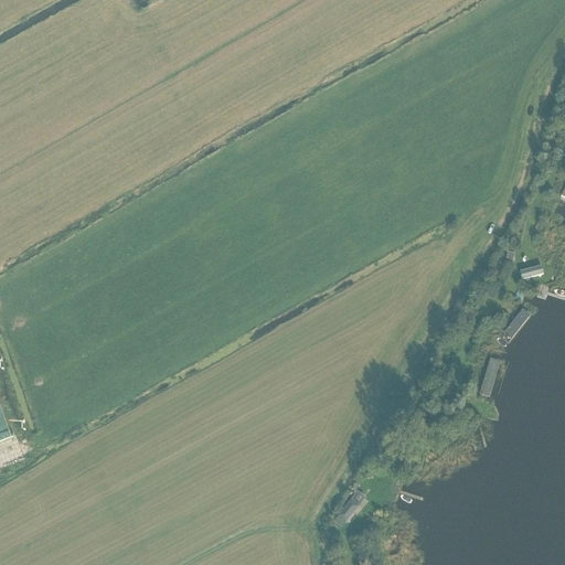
[(564,181),(555,201),(564,205),(564,181)]
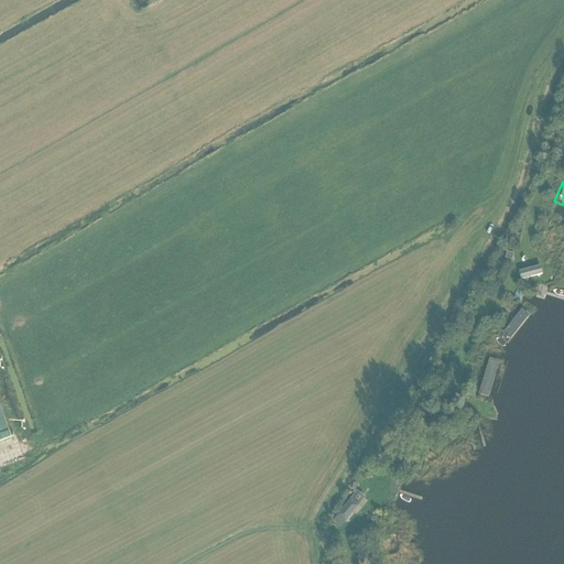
[(540,267),(519,273),(520,281),(542,275),(540,267)]
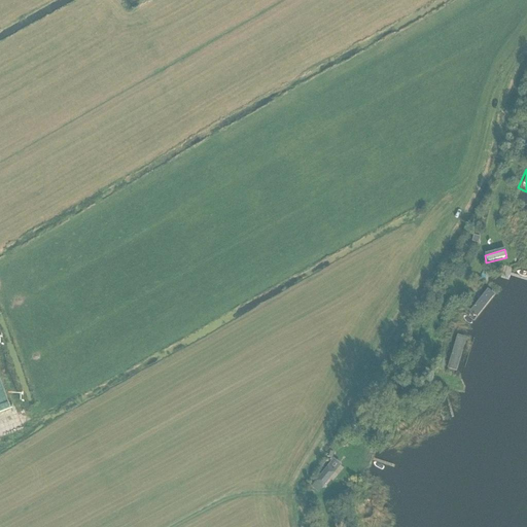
[(461,260),(459,264),(465,270),(468,267),(461,260)]
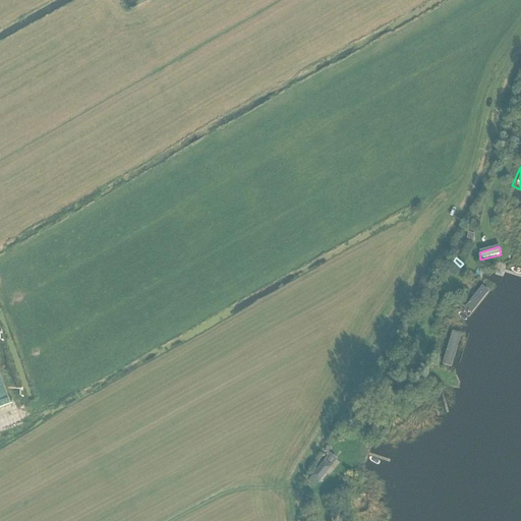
[(490,291),(482,284),(460,311),(468,319),(490,291)]
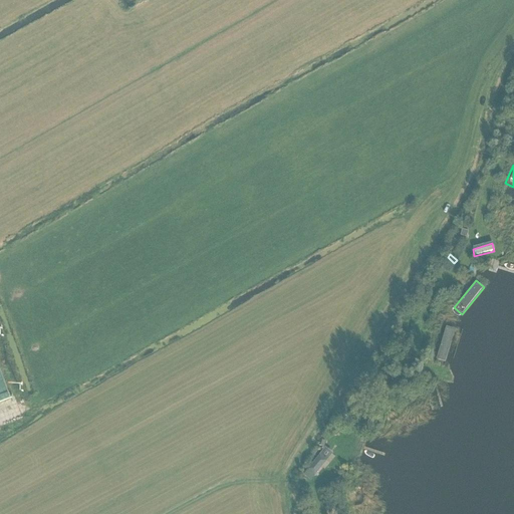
[(456,331),(445,328),(435,358),(446,362),(456,331)]
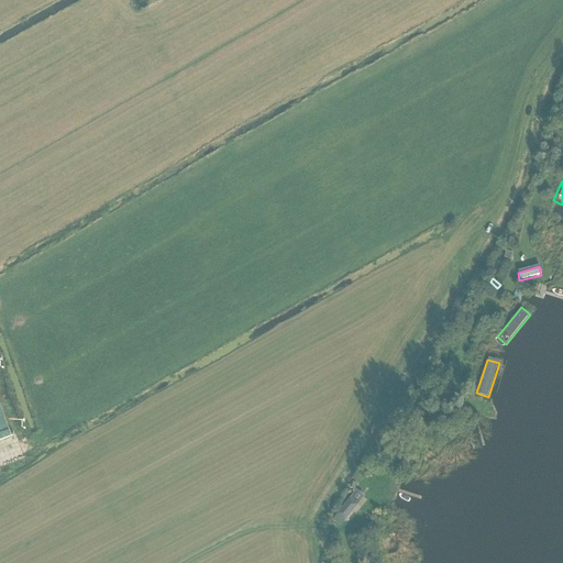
[(0,439),(11,435),(0,401),(0,439)]
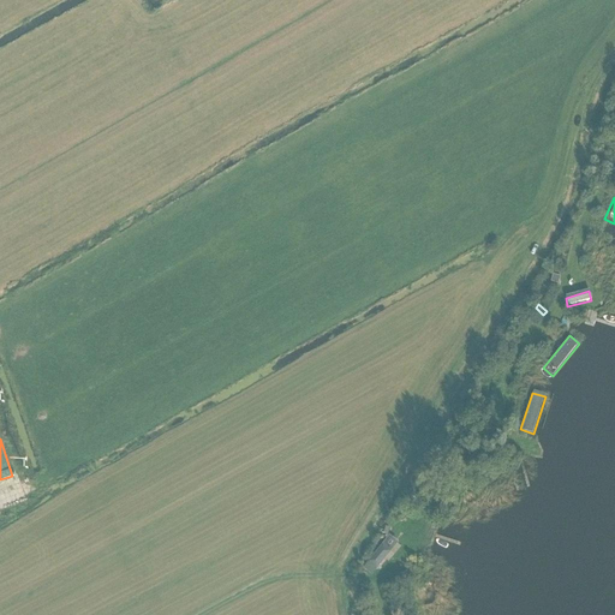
[(401,511),(396,517),(401,521),(407,515),(401,511)]
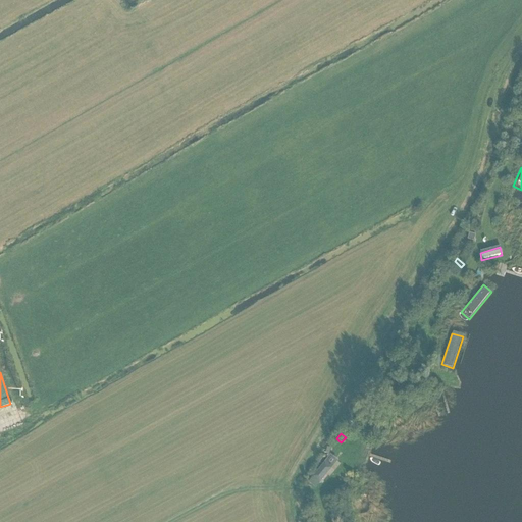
[(314,488),(330,469),(324,464),(308,483),(314,488)]
